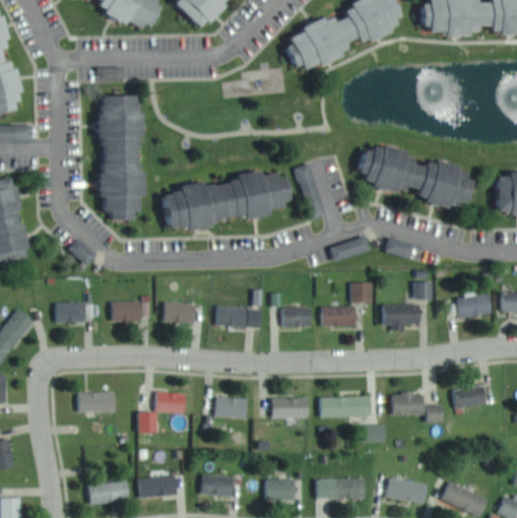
[(103,0),(100,9),(150,30),(163,0),(103,0)]
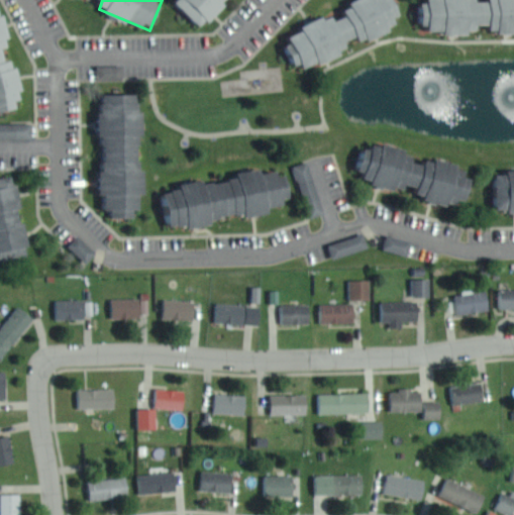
[(203,29),(228,2),(227,2),(228,0),(176,0),(174,2),(203,29)]
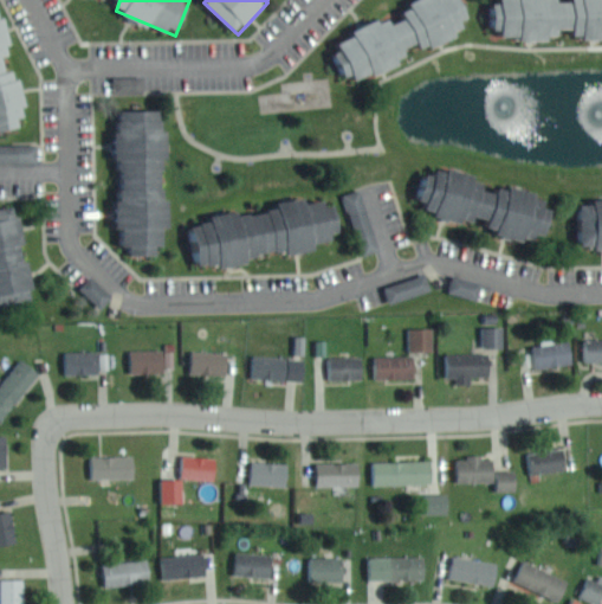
[(357,81),(375,75),(376,76),(395,69),(407,55),(406,50),(419,44),(426,51),(453,40),(464,27),(463,21),(468,19),(461,0),(445,0),(446,0),(445,0),(419,0),(418,1),(405,14),(407,20),(395,25),(388,19),(361,30),(351,39),(340,44),(342,49),(334,58),(335,64),(357,81)]
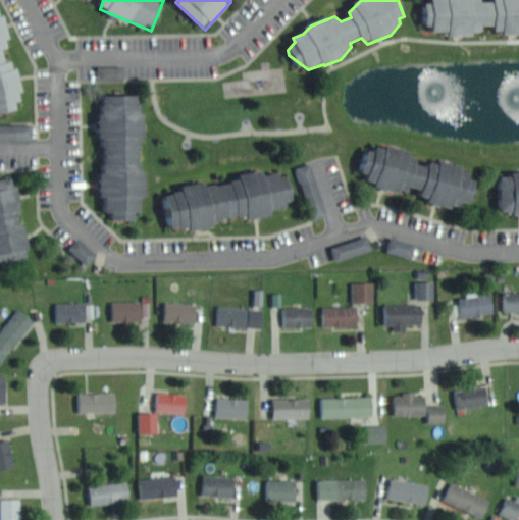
[(465,36),(482,34),(483,27),(496,26),(496,32),(517,35),(518,34),(518,0),(494,0),(494,2),(491,2),(477,0),(433,0),(432,3),(427,4),(428,16),(426,19),(427,30),(465,36)]
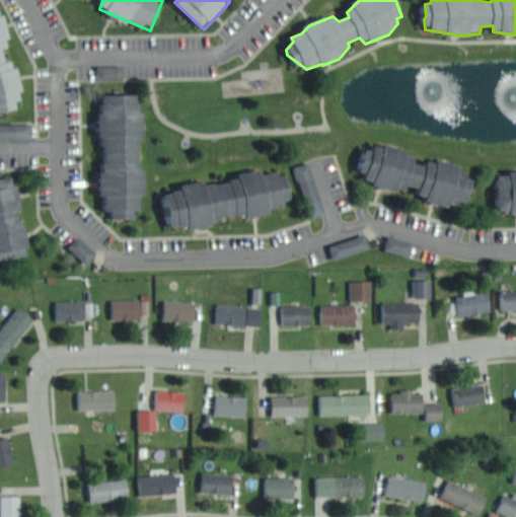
[(10,38),(6,16),(0,14),(0,113),(18,109),(16,101),(18,101),(22,92),(15,60),(6,62),(3,49),(9,48),(8,43),(10,38)]
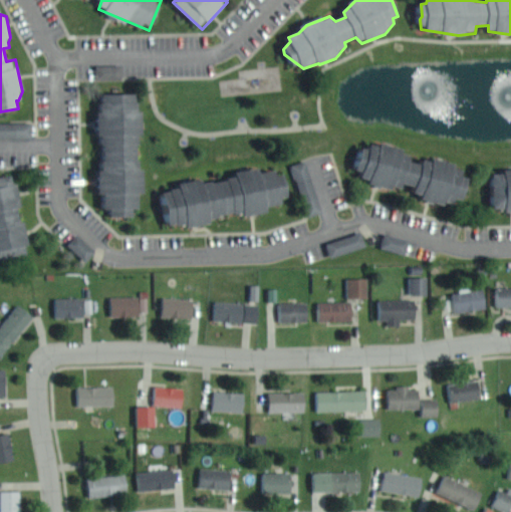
[(100,211),(109,211),(109,218),(134,218),(134,210),(140,210),(140,194),(142,194),(142,94),(100,94),(100,211)]
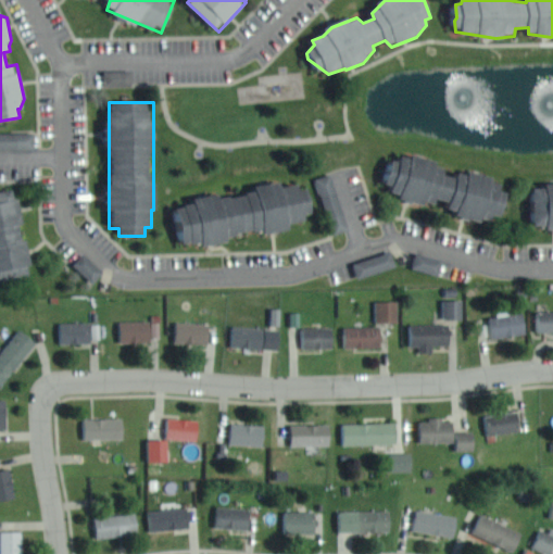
[(0,150),(37,150),(37,134),(0,134),(0,150)]
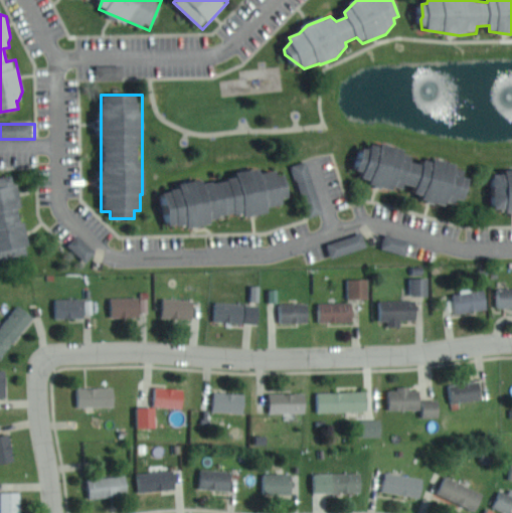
[(457,206),(458,199),(466,200),(470,172),(458,170),(459,164),(425,159),(424,165),(412,163),(413,152),(371,145),(370,151),(358,149),(355,171),(361,172),(360,178),(371,180),(370,186),(404,191),(405,185),(414,186),(413,194),(423,195),(422,201),(457,206)]
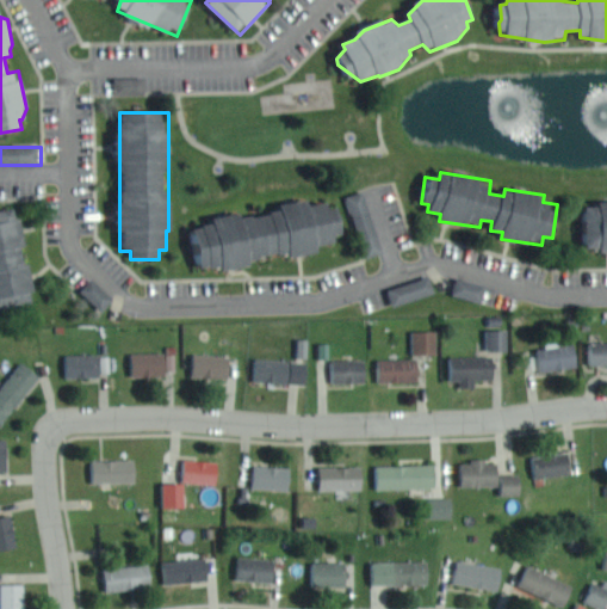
[(365,260),(383,254),(364,192),(346,198),(365,260)]
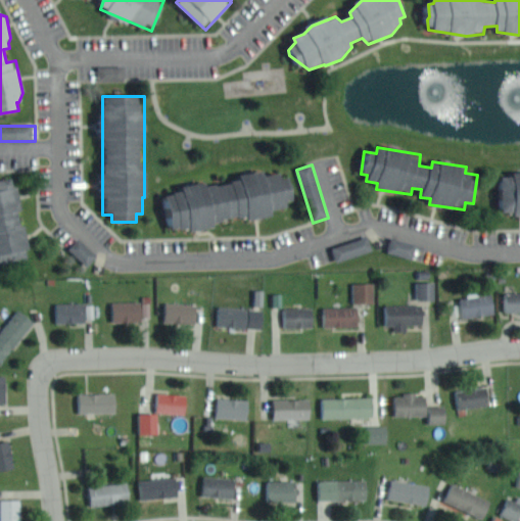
[(170,229),(191,229),(192,230),(217,230),(217,224),(233,219),(273,219),(273,211),(287,207),(287,202),(293,201),(293,195),(288,179),(282,179),(280,173),(267,177),(266,174),(240,174),(240,180),(223,185),(182,186),(182,192),(160,198),(170,229)]
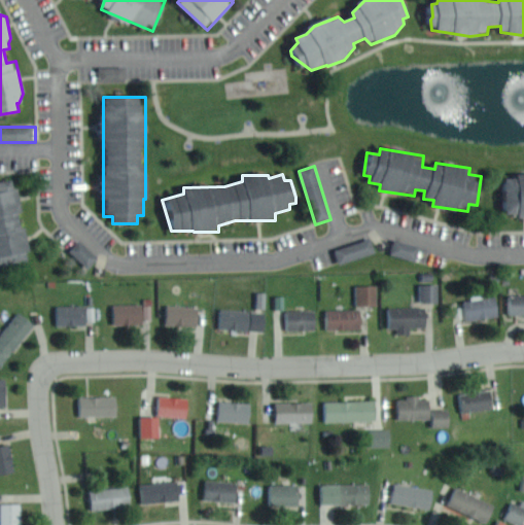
[(503,214),(520,214),(520,217),(523,217),(523,174),(503,175),(503,214)]
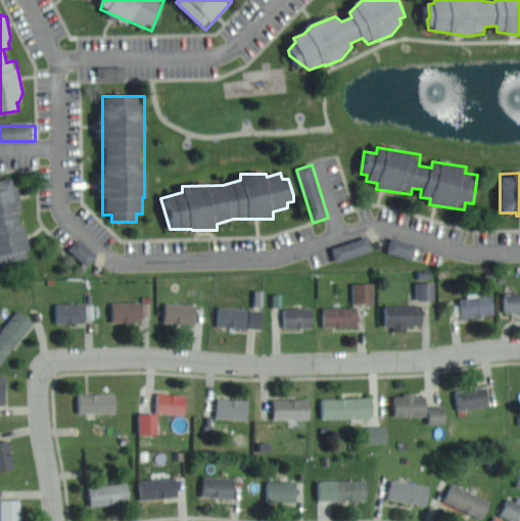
[(0,266),(31,262),(25,226),(20,227),(18,212),(22,211),(18,187),(14,188),(13,180),(0,181),(0,266)]
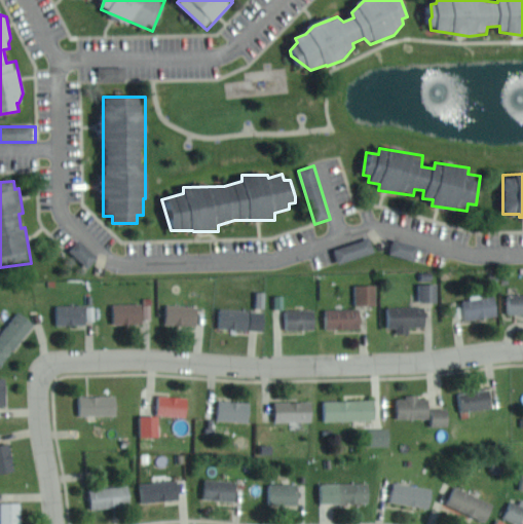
[(376,254),(371,238),(334,251),(339,265),(376,254)]
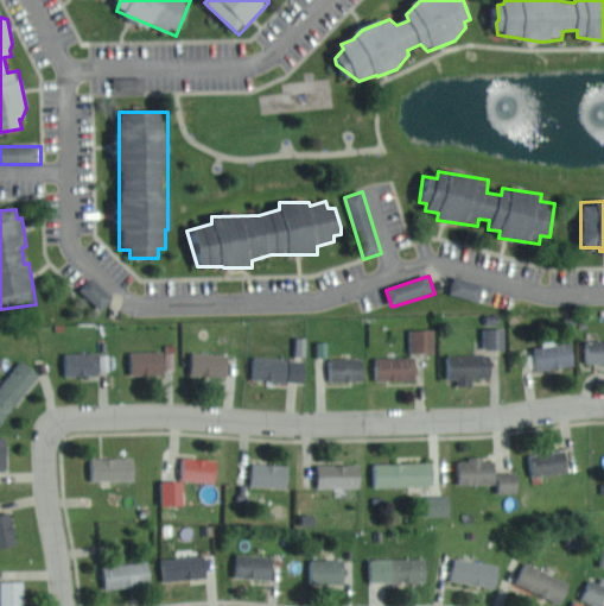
[(80,291),(102,311),(114,300),(91,278),(80,291)]
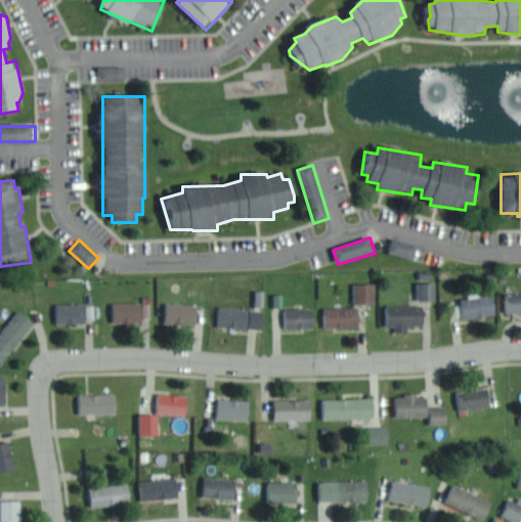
[(387,254),(413,261),(417,247),(392,240),(387,254)]
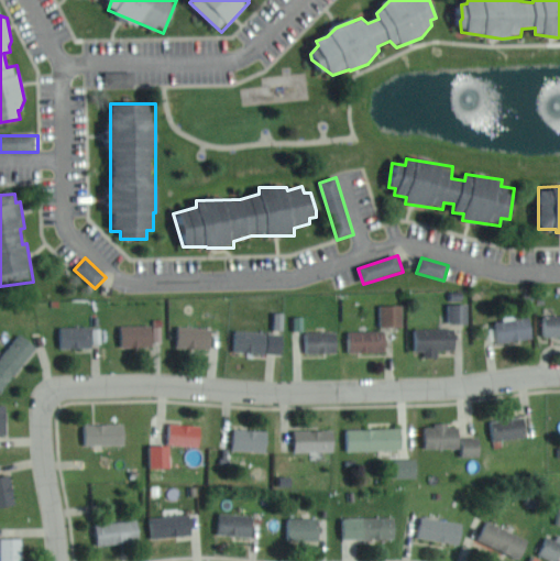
[(469,325),(468,305),(447,306),(447,325),(469,325)]
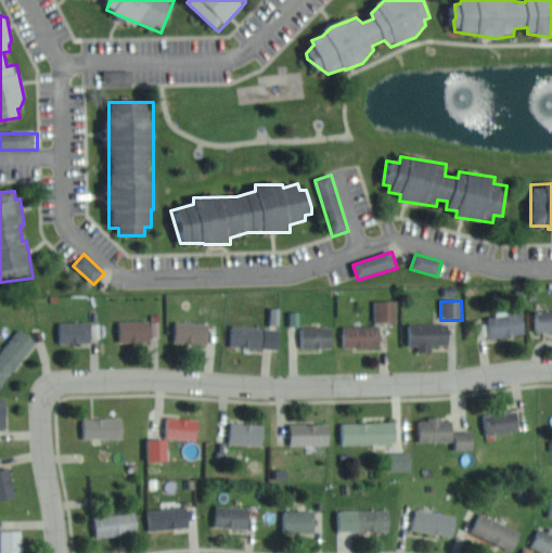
[(397,323),(397,301),(375,303),(375,323),(397,323)]
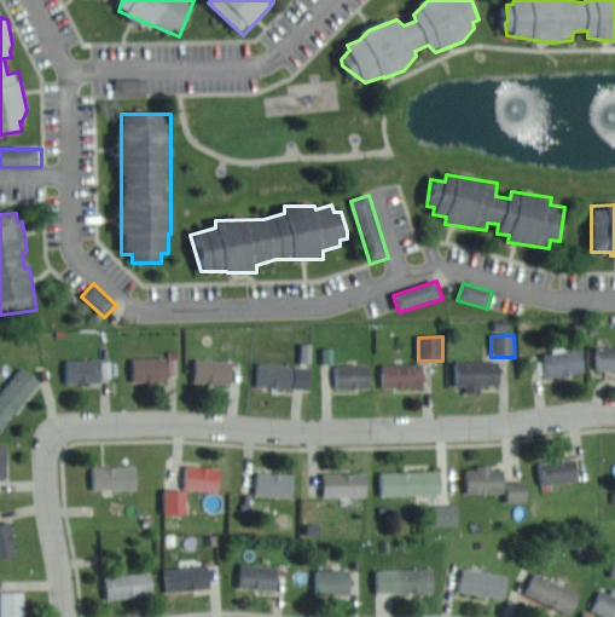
[(614,372),(614,347),(595,349),(596,372),(614,372)]
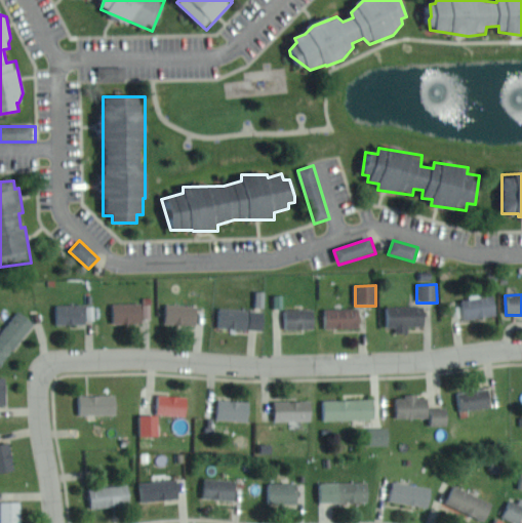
[(496,316),(494,297),(460,302),(464,321),(496,316)]
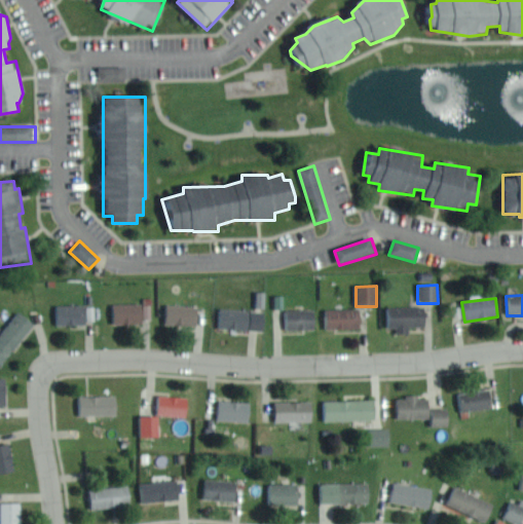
[(112,305),(112,326),(143,325),(143,321),(151,321),(151,305),(112,305)]
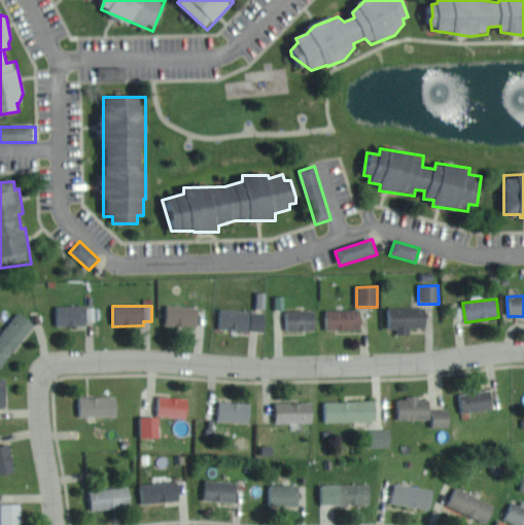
[(56,327),(86,326),(86,307),(56,308),(56,327)]
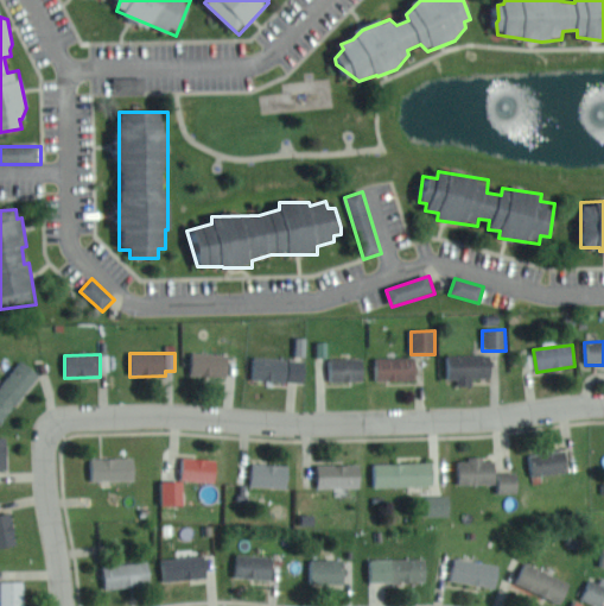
[(229,355),(191,355),(191,378),(228,378),(229,355)]
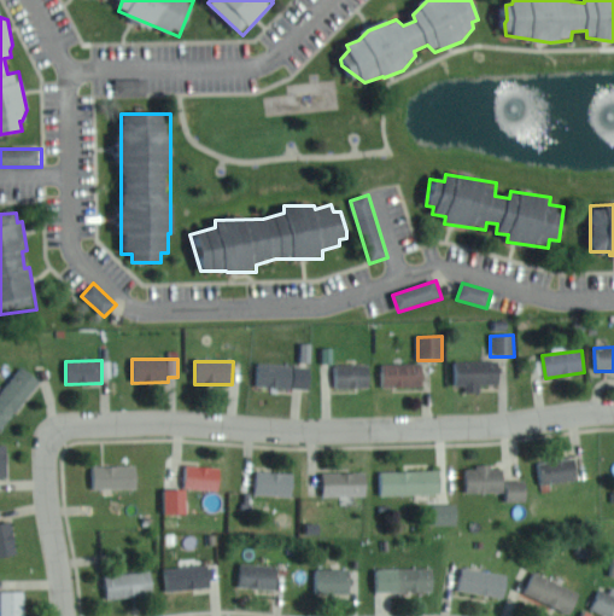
[(500,362),(454,362),(455,388),(466,388),(466,395),(481,394),(480,385),(500,385),(500,362)]
